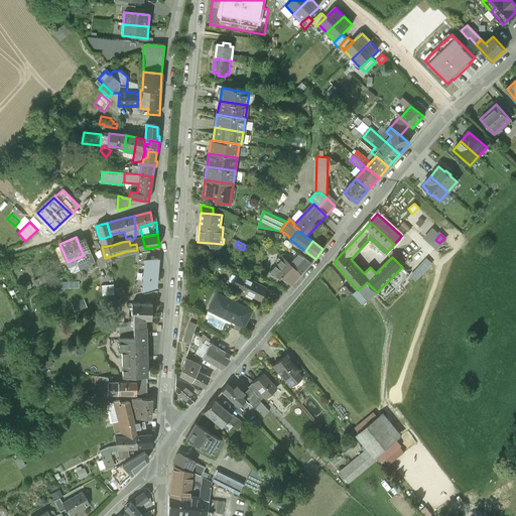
[(90,251),(83,254),(84,255),(86,261),(78,264),(81,271),(95,263),(90,251)]
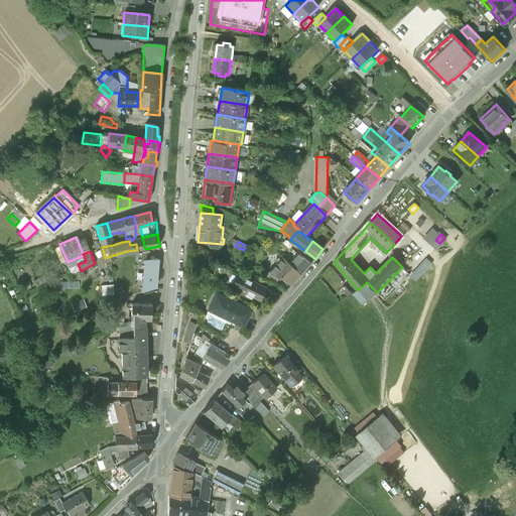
[(298,254),(289,264),(281,258),(268,273),(278,279),(279,278),(285,284),(286,283),(289,285),(308,264),(301,256),(298,254)]
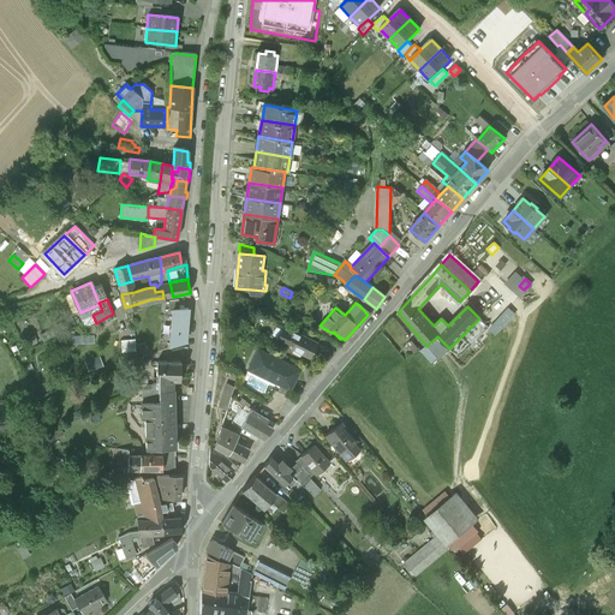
[(180,310),(174,310),(171,346),(185,342),(189,310),(180,310)]
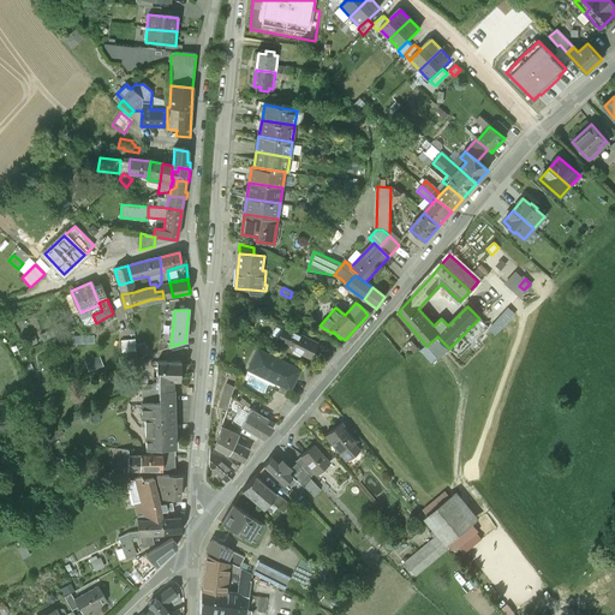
[(479,318),(449,348),(452,350),(459,357),(488,328),(479,318)]
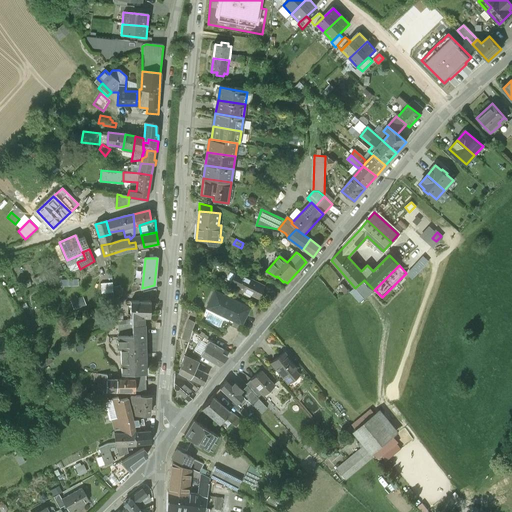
[(264,287),(238,274),(231,285),(251,295),(258,299),(264,287)]
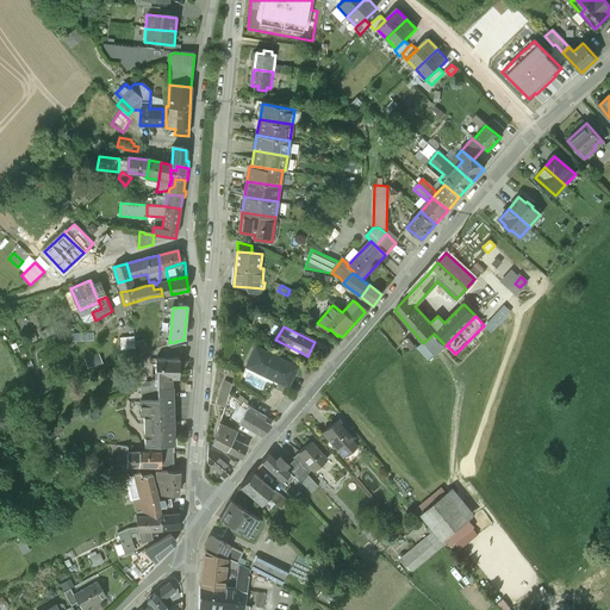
[(446,346),(434,334),(423,343),(433,354),(435,356),(444,348),(446,349),(448,347),(446,346)]
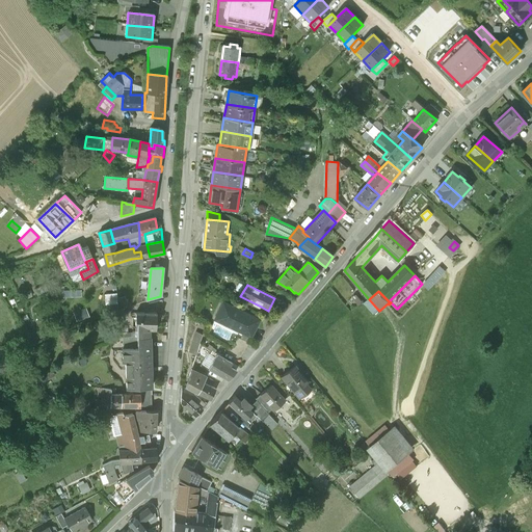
[(116,303),(116,293),(104,293),(105,303),(116,303)]
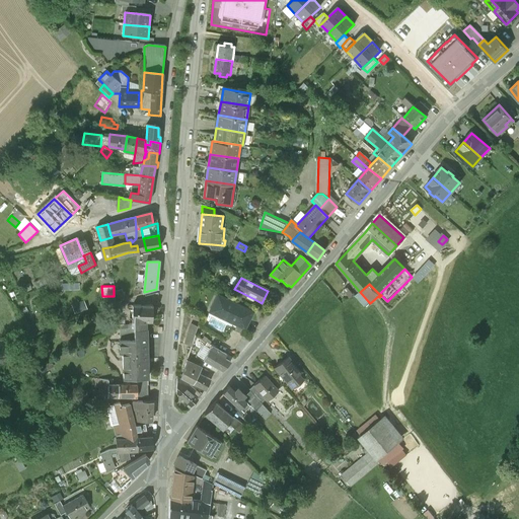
[(123,290),(116,291),(118,301),(125,300),(123,290)]
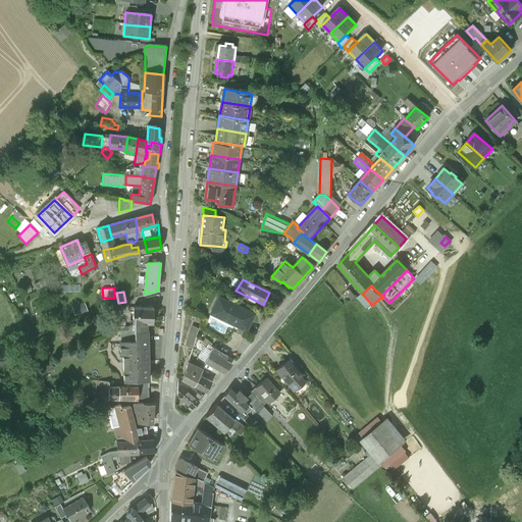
[(255,314),(242,308),(241,311),(236,308),(237,306),(219,297),(214,308),(222,312),(219,319),(246,331),(255,314)]
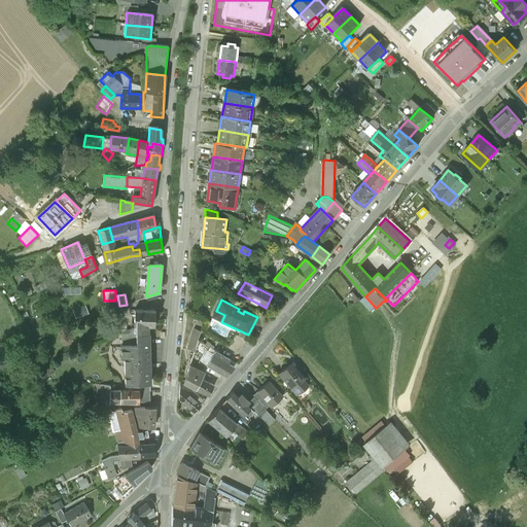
[(266,308),(258,304),(255,310),(268,316),(271,310),(266,308)]
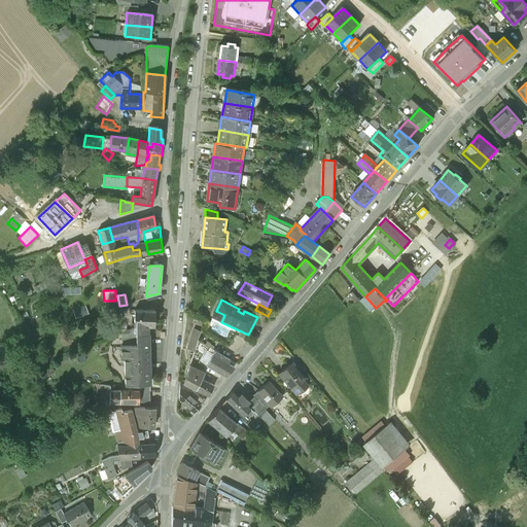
[(155,311),(135,310),(134,329),(131,329),(121,329),(121,336),(128,334),(148,332),(149,327),(154,326),(155,311)]
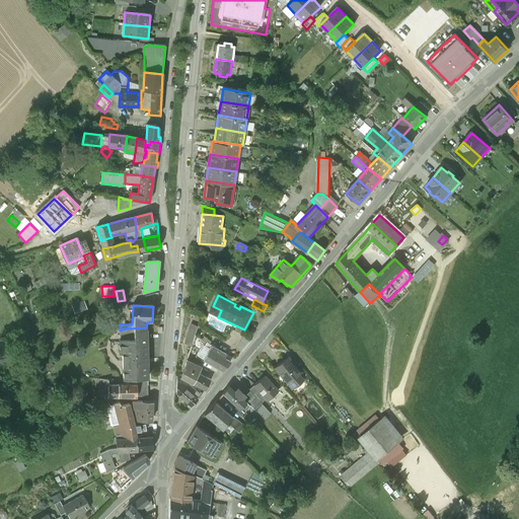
[(146,327),(126,328),(120,330),(120,341),(119,341),(120,354),(123,354),(124,379),(134,379),(147,379),(146,327)]
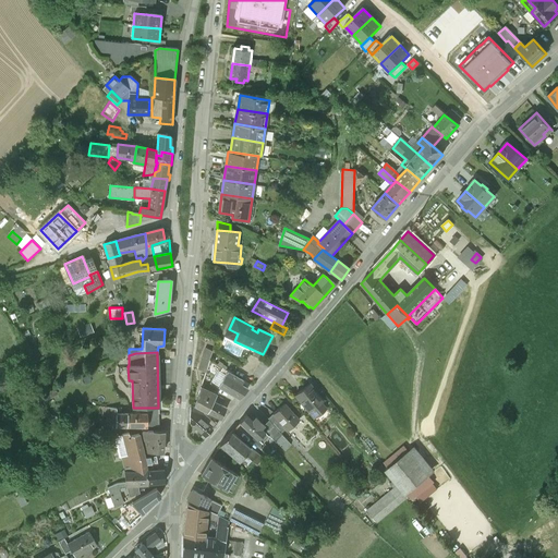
[(261,360),(249,354),(240,368),(251,375),(261,360)]
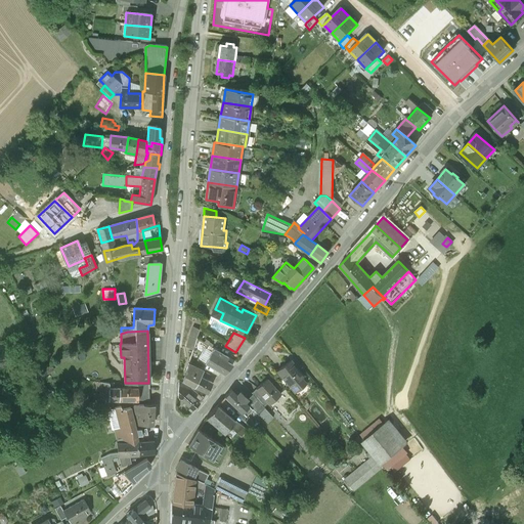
[(200,360),(207,349),(204,347),(197,358),(200,360)]
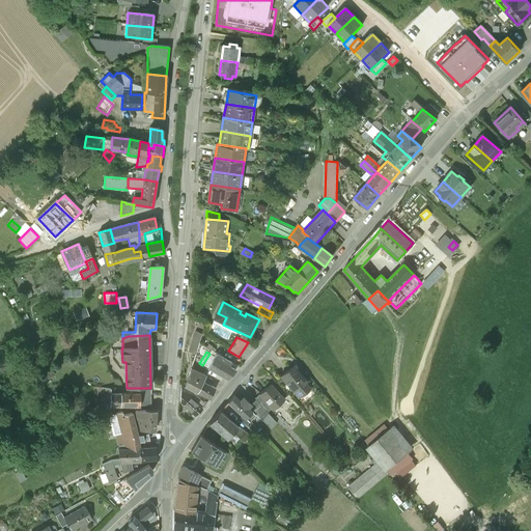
[(234,357),(227,353),(224,358),(231,363),(234,357)]
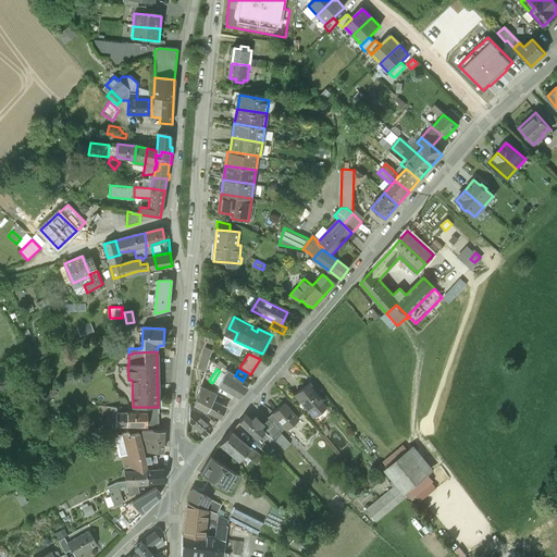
[(243,381),(235,375),(232,381),(240,385),(243,381)]
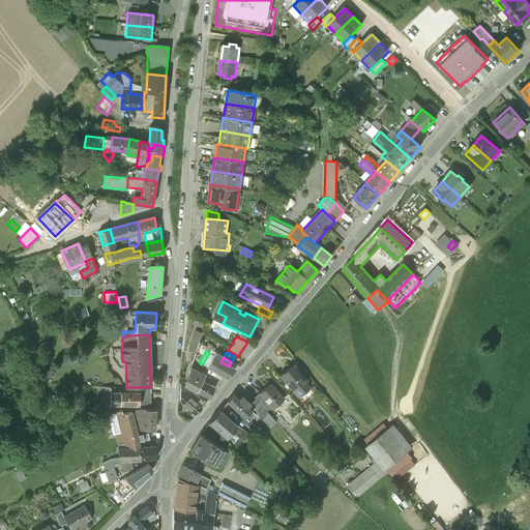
[(221,362),(212,358),(207,367),(212,370),(228,378),(235,370),(229,366),(221,362)]
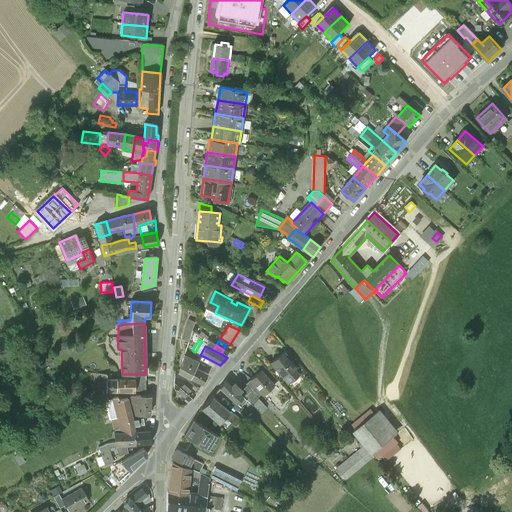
[(283,353),(271,362),(284,378),(296,369),(283,353)]
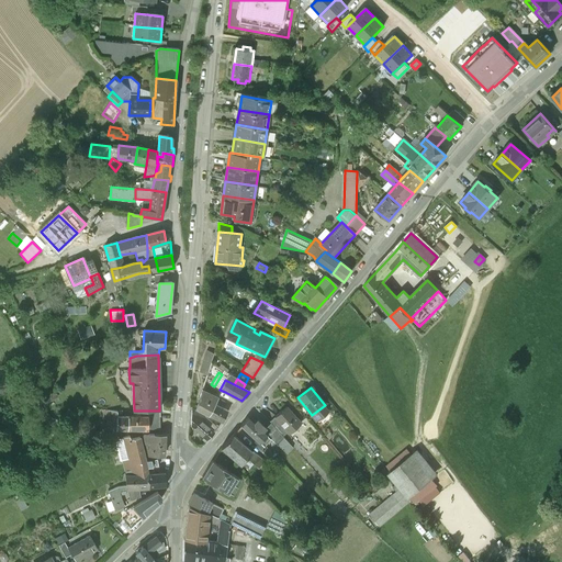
[(215,398),(203,392),(200,400),(202,401),(212,405),(215,398)]
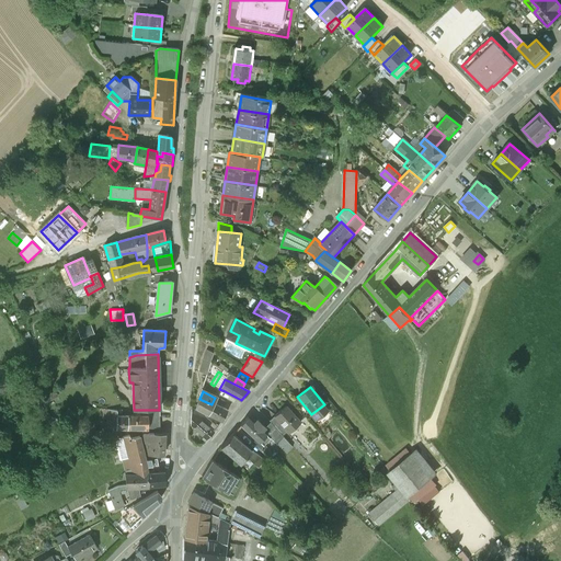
[(212,404),(202,400),(197,409),(209,415),(214,405),(212,404)]
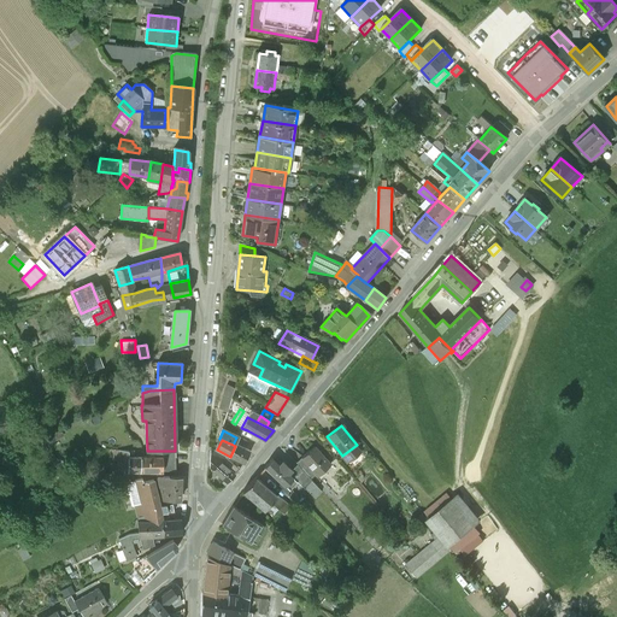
[(250,453),(235,446),(230,457),(244,464),(250,453)]
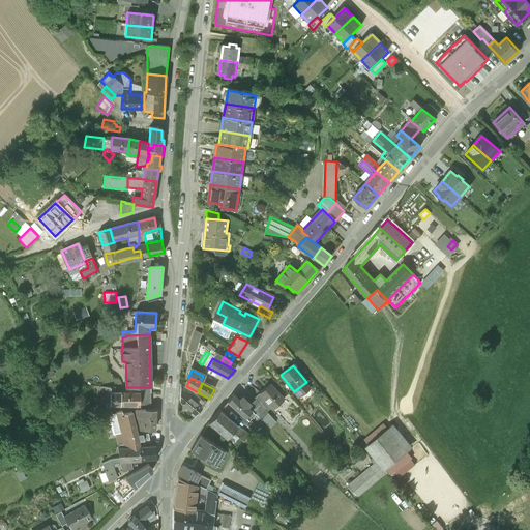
[(284,400),(270,384),(260,393),(271,407),(276,402),(280,404),(284,400)]
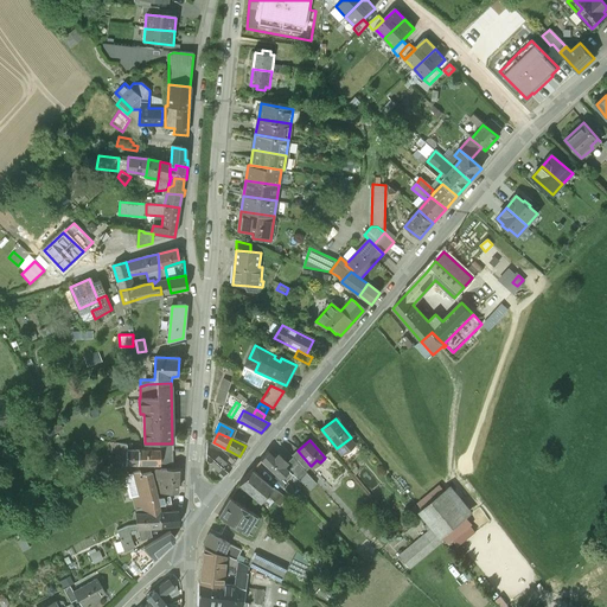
[(127,443),(117,442),(116,461),(122,461),(122,465),(139,465),(139,451),(127,451),(127,443)]
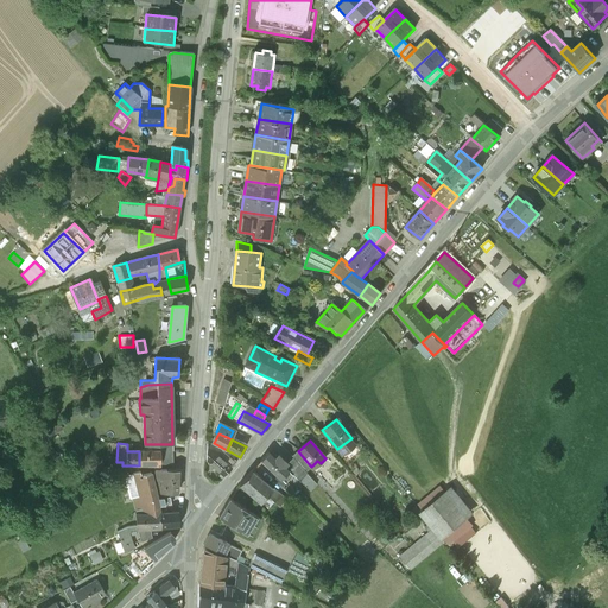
[(222,453),(208,443),(207,460),(219,473),(216,475),(219,476),(221,474),(225,477),(232,469),(236,462),(233,460),(232,462),(221,455),(222,453)]
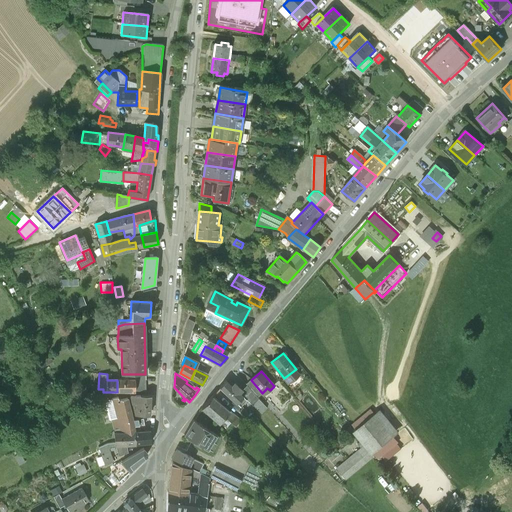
[(132,379),(117,380),(117,392),(119,392),(135,392),(135,380),(132,379)]
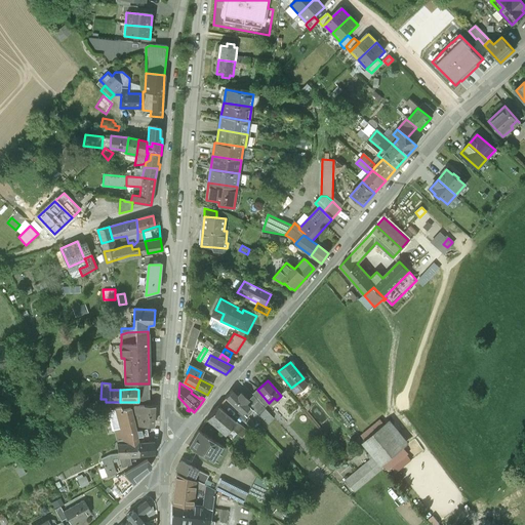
[(149,390),(138,390),(138,402),(150,402),(149,390)]
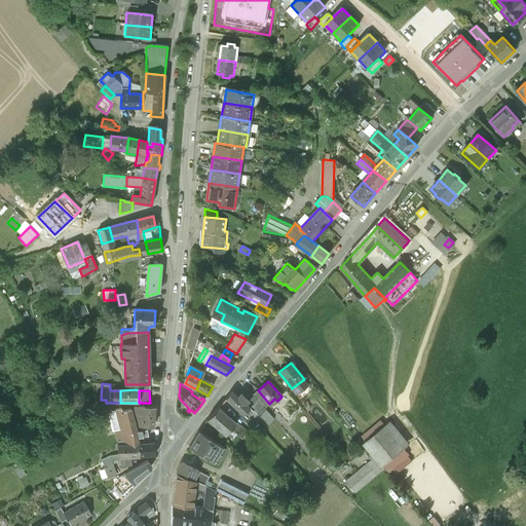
[(269,404),(258,390),(253,396),(258,400),(266,409),(270,405),(269,404)]
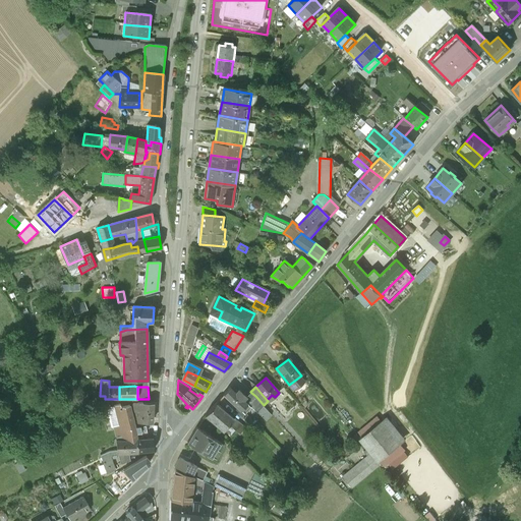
[(236,393),(230,388),(224,395),(241,411),(244,407),(252,413),(254,411),(252,409),(254,407),(248,402),(247,403),(244,400),(246,397),(239,390),(236,393)]
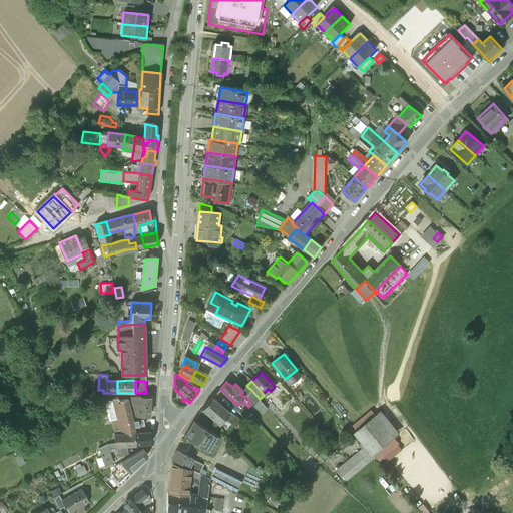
[(99,393),(92,388),(91,388),(89,384),(81,388),(84,400),(89,398),(91,403),(101,399),(99,393)]
